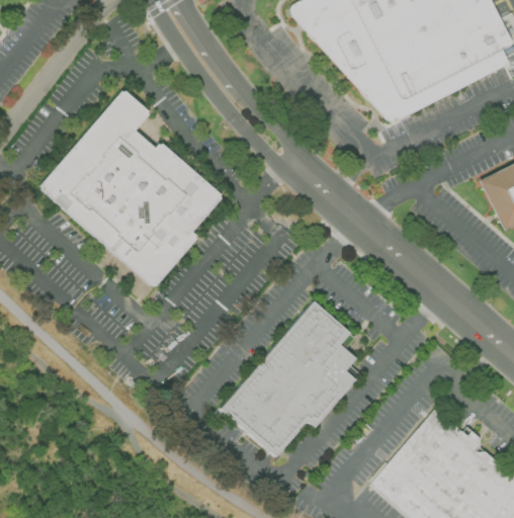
[(492,0),(513,41),(513,45),(503,50),(510,63),(392,123),(291,14),(290,11),(290,7),(294,2),(298,0),(492,0)]
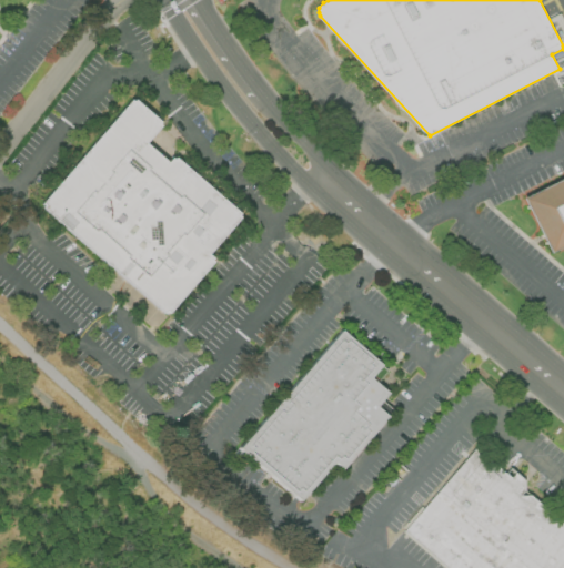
[(165,122),(134,97),(42,206),(169,313),(250,216),(175,154),(169,162),(147,143),(165,122)]
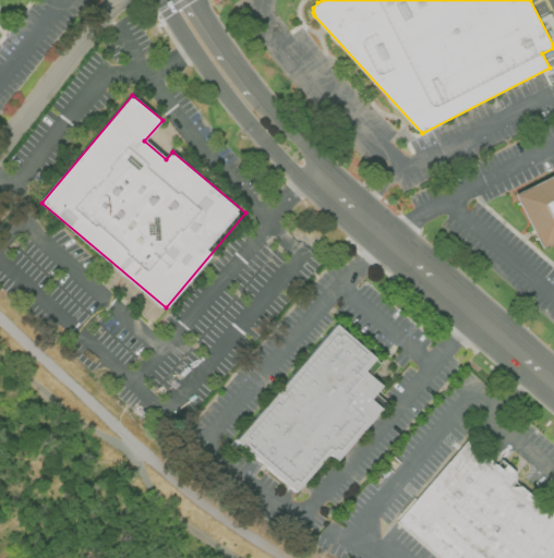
[(553,176),(516,195),(542,247),(553,242),(553,176)]
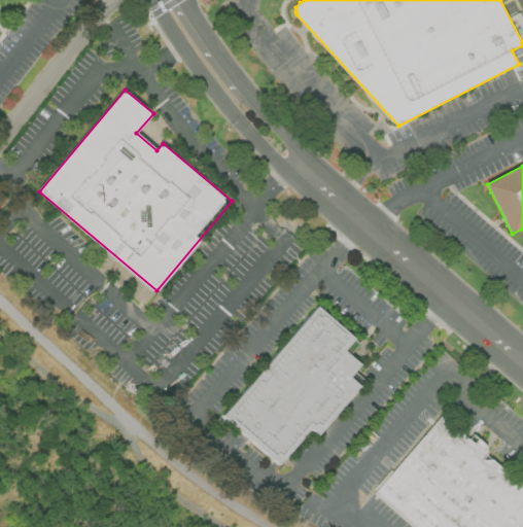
[(281,465),(313,429),(321,436),(363,388),(351,378),(362,364),(346,350),(355,339),(319,308),(224,416),(281,465)]
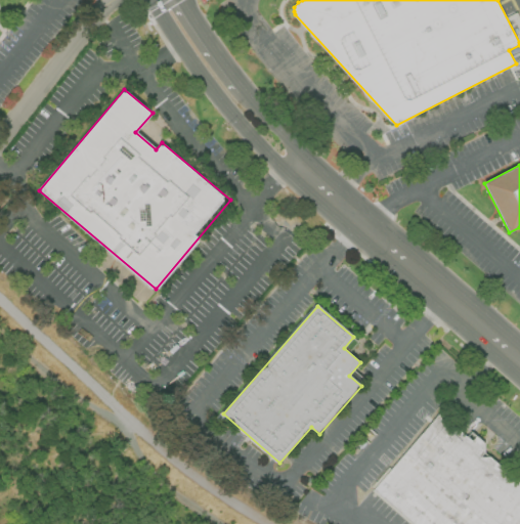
[(519,478),(485,451),(484,441),(476,435),(473,442),(439,413),(374,490),(413,523),(519,523),(519,478)]
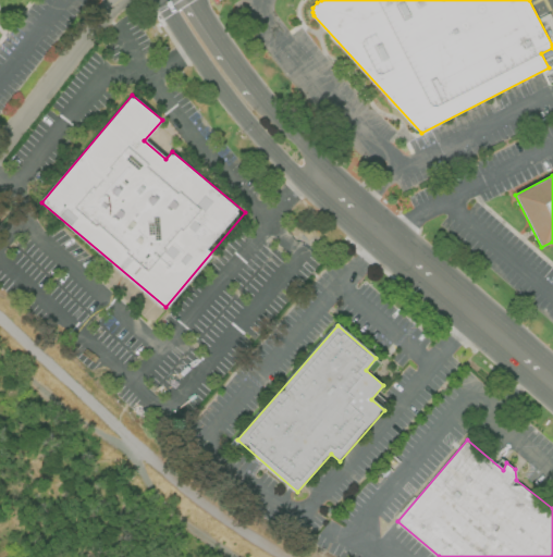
All buildings are outlined.
